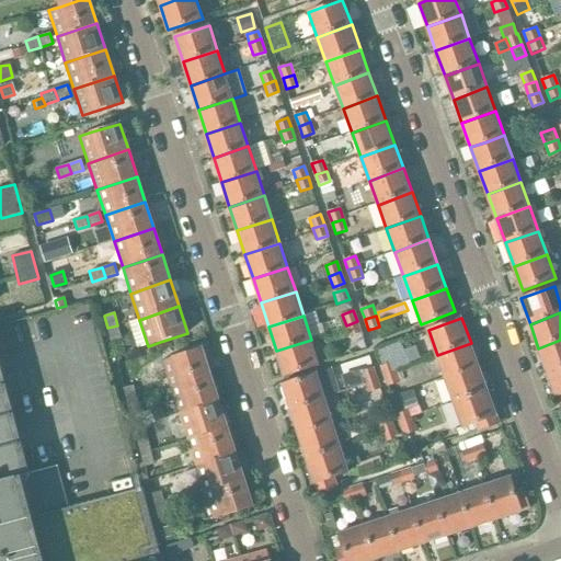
[(357,321),(346,325),(350,335),(361,332),(357,321)]
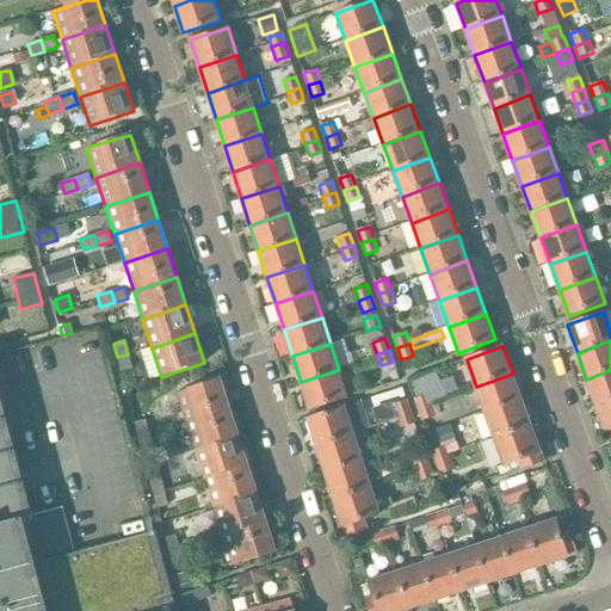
[(128,355),(117,357),(121,371),(131,369),(128,355)]
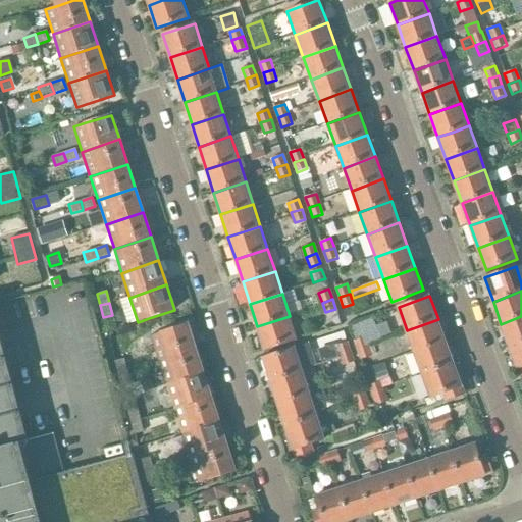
[(290,316),(257,326),(264,350),(297,338),(290,316)]
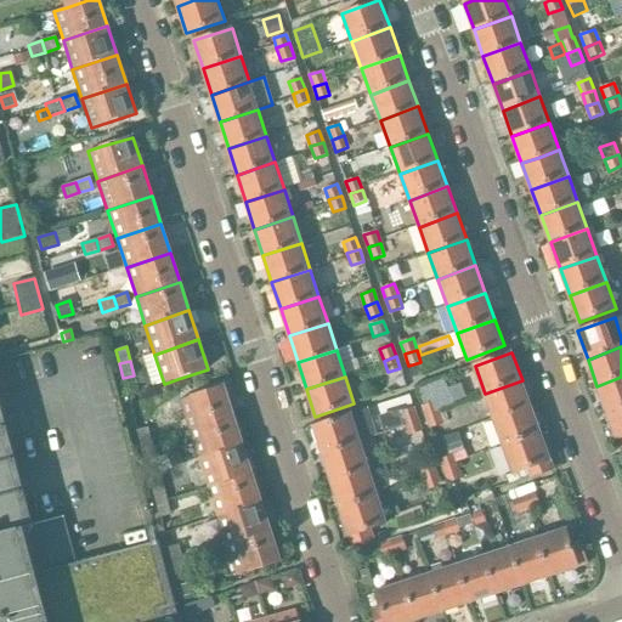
[(621,377),(597,386),(606,412),(621,406),(621,377)]
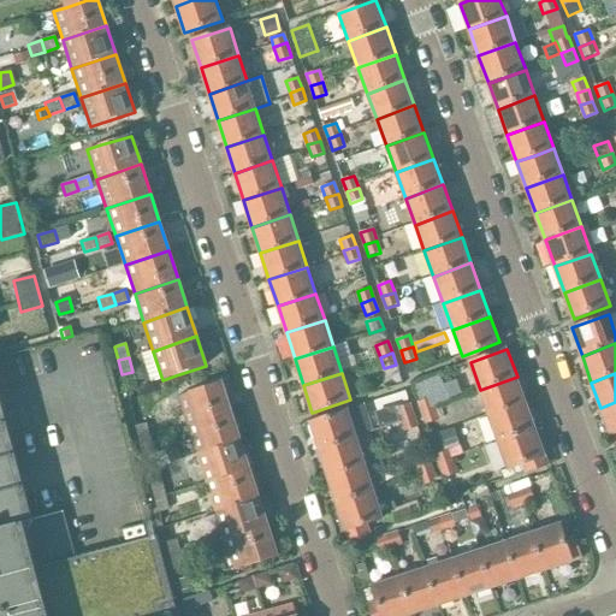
[(527,403),(517,377),(480,390),(489,416),(527,403)]
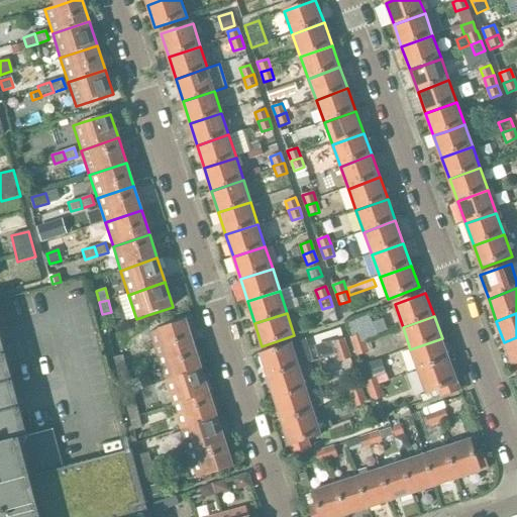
[(156,357),(194,345),(186,321),(161,329),(148,333),(156,357)]
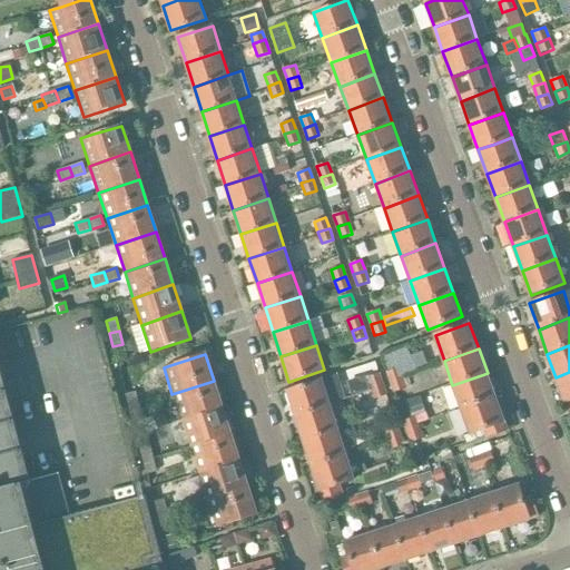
[(165,569),(145,495),(69,516),(58,473),(31,480),(21,442),(0,362),(0,569),(165,569)]
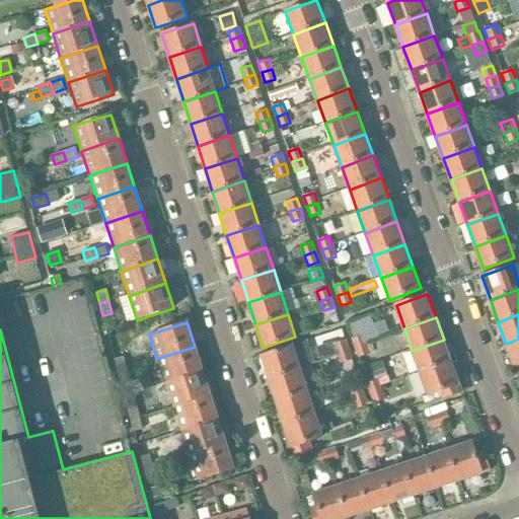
[(355,348),(367,345),(364,335),(352,339),(355,348)]
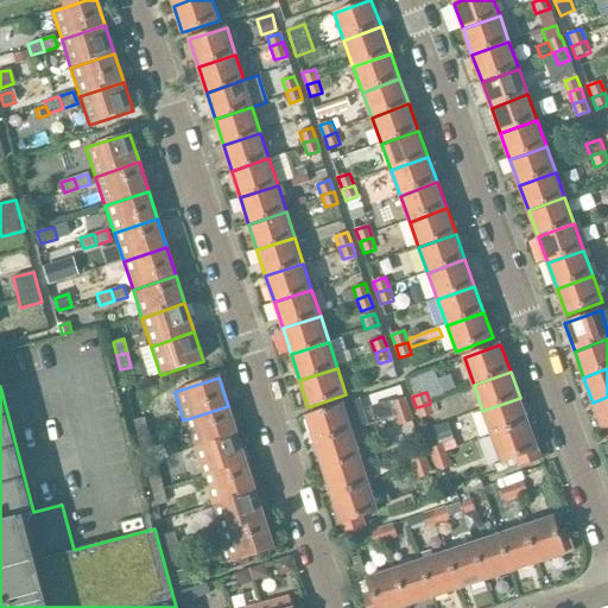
[(607,397),(593,403),(605,437),(607,436),(607,397)]
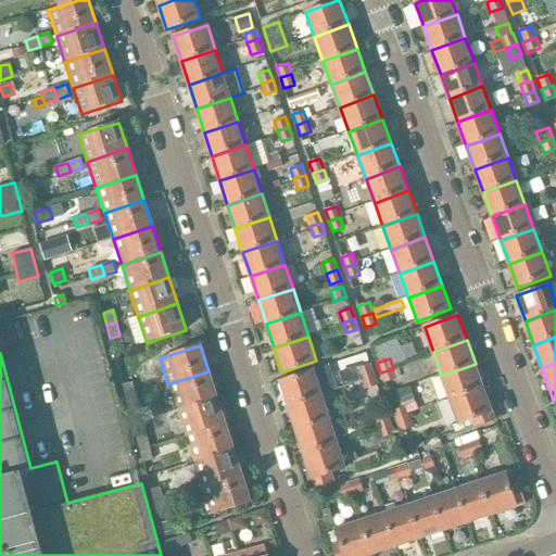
[(362,379),(374,375),(370,364),(357,368),(362,379)]
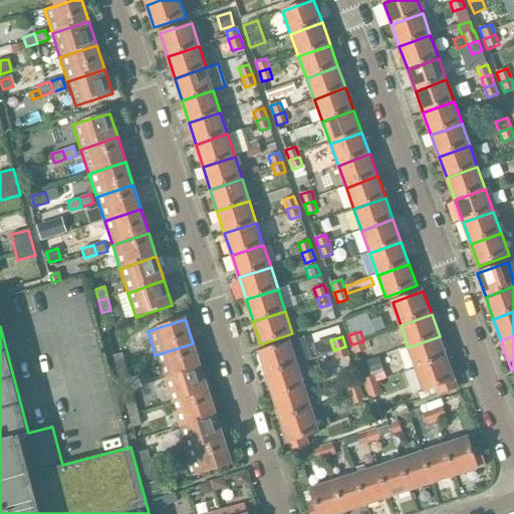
[(448,358),(440,336),(408,347),(416,370),(448,358)]
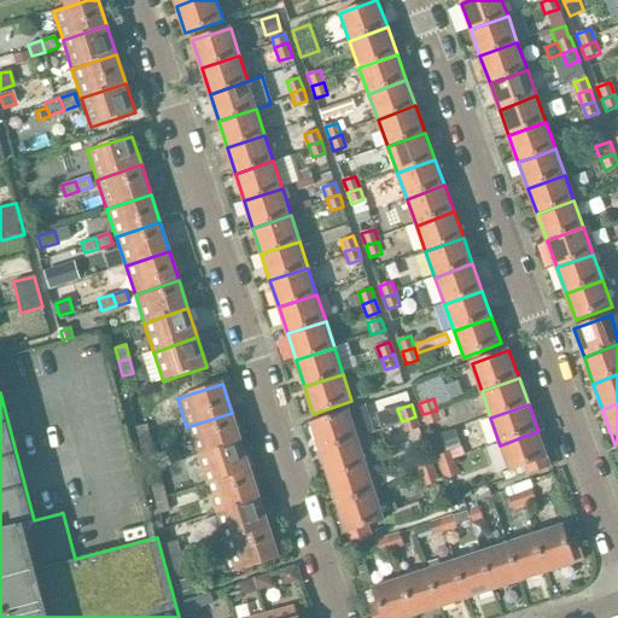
[(397,407),(375,414),(380,429),(402,421),(397,409),(397,407)]
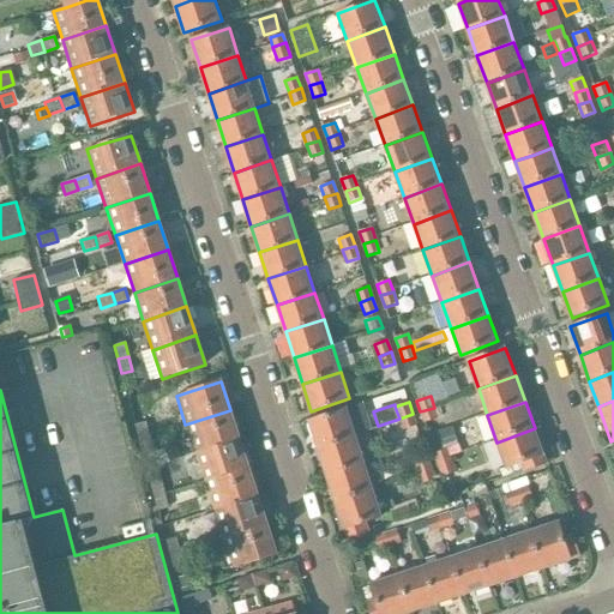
[(318,447),(355,435),(347,408),(309,421),(318,447)]
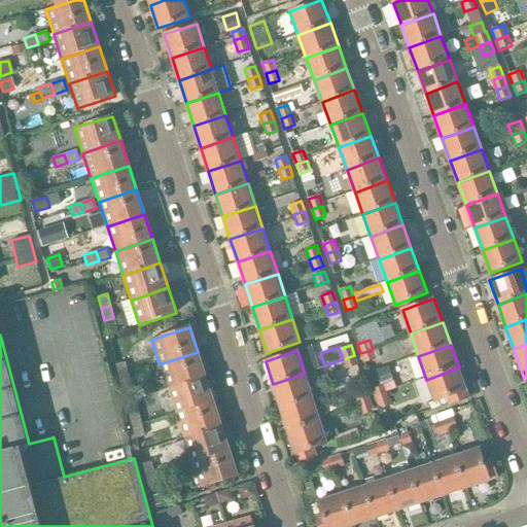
[(373,350),(360,353),(363,363),(376,359),(373,350)]
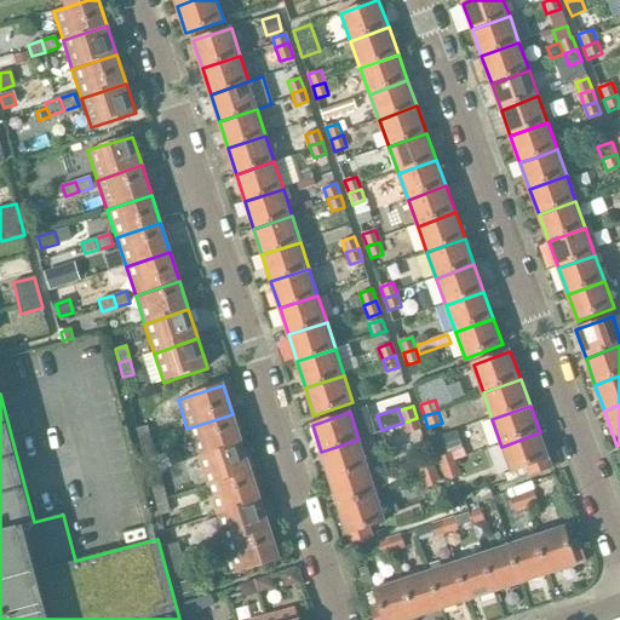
[(241,443),(233,414),(187,429),(196,458),(211,453),(241,443)]
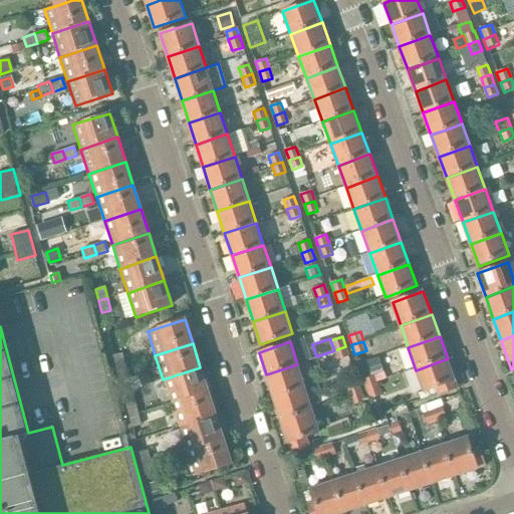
[(345,346),(334,350),(337,360),(349,356),(345,346)]
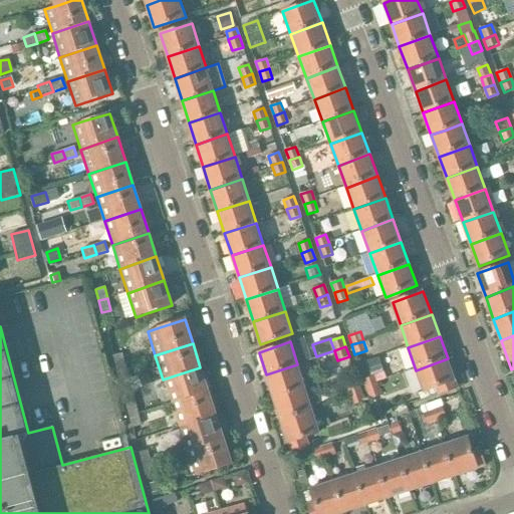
[(115,368),(125,365),(121,353),(112,355),(115,368)]
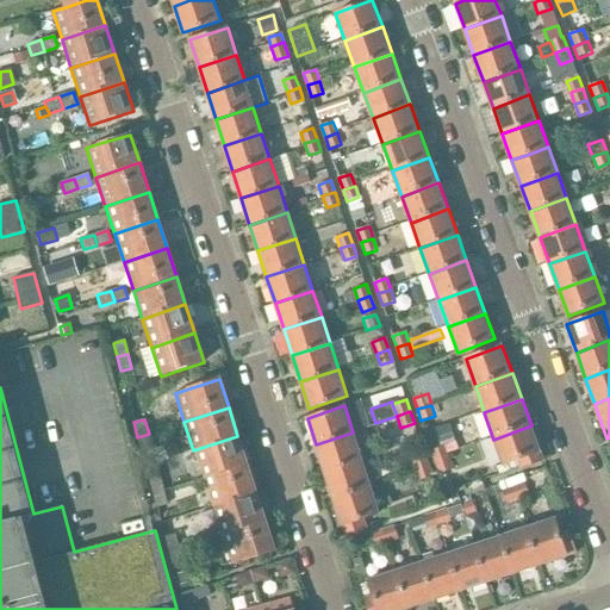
[(531,425),(493,440),(503,465),(518,460),(521,467),(543,459),(531,425)]
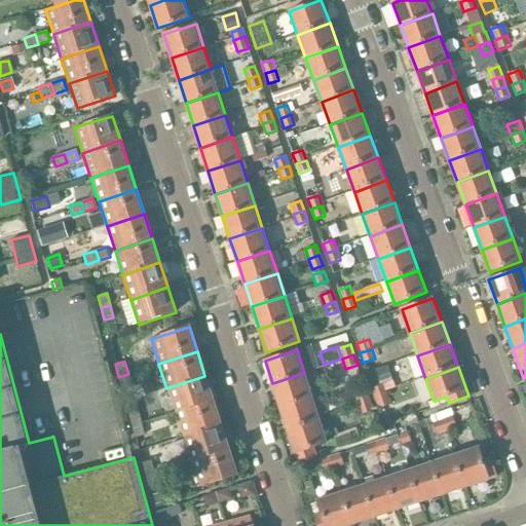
[(272,383),(279,406),(312,396),(304,373),(272,383)]
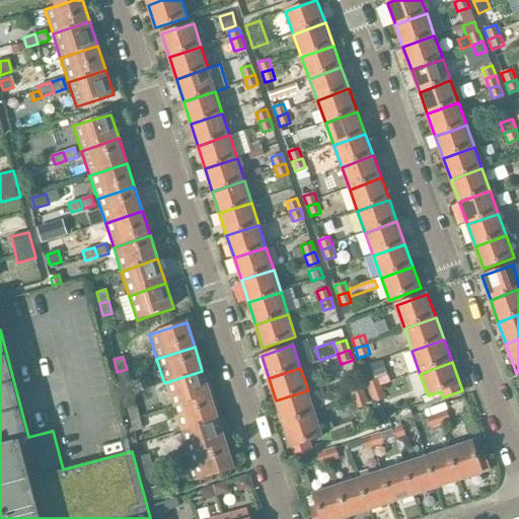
[(127,369),(117,372),(121,384),(130,382),(127,369)]
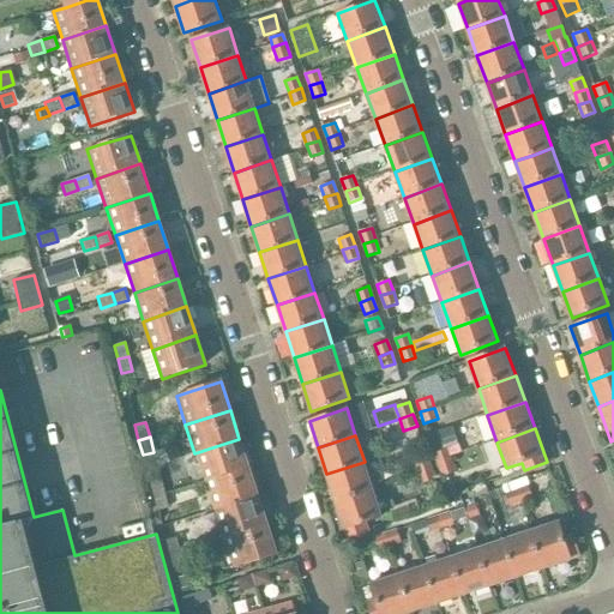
[(209,449),(218,477),(248,468),(239,439),(209,449)]
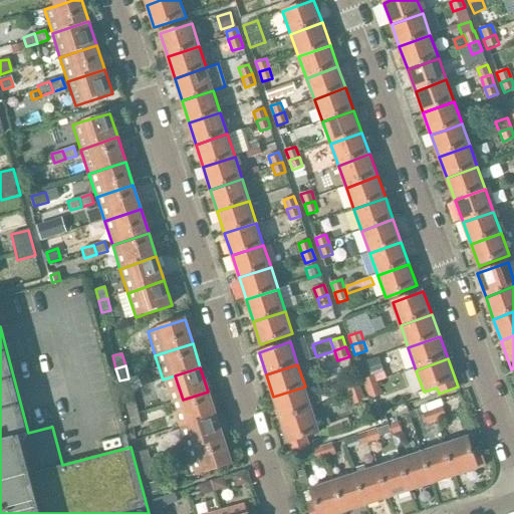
[(367,389),(378,386),(374,375),(364,378),(367,389)]
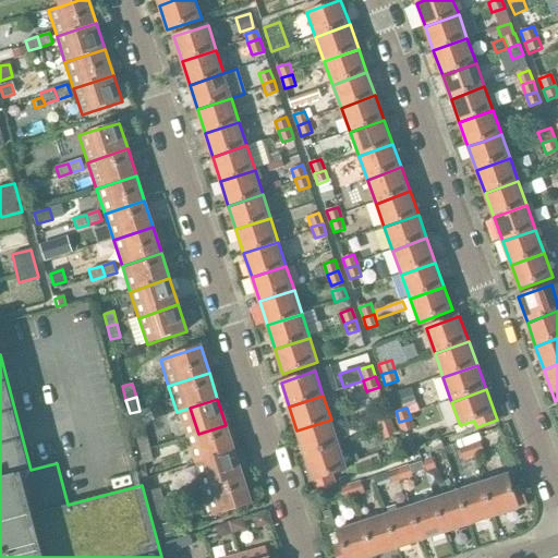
[(379,429),(392,425),(389,414),(376,419),(379,429)]
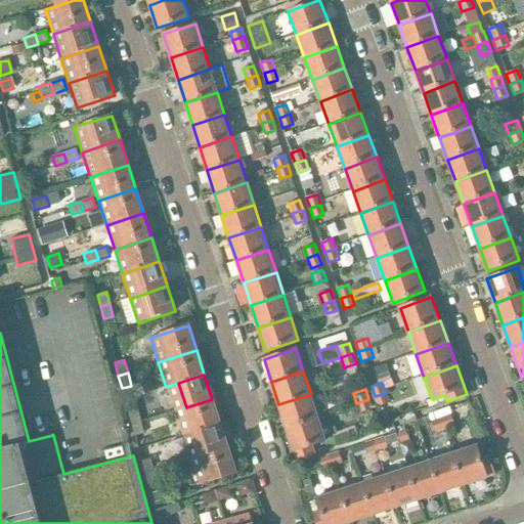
[(386,393),(375,396),(379,406),(389,403),(386,393)]
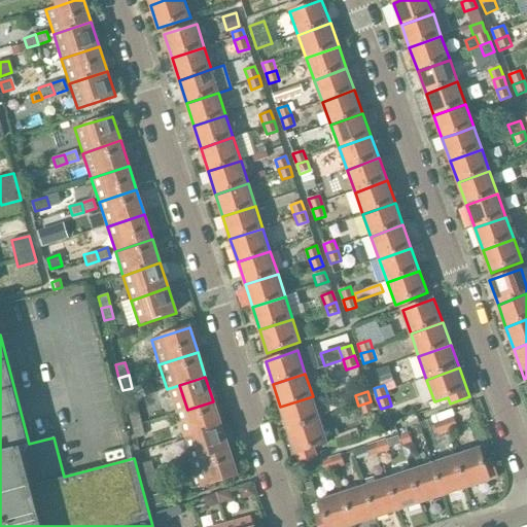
[(280,407),(288,430),(320,420),(313,396),(280,407)]
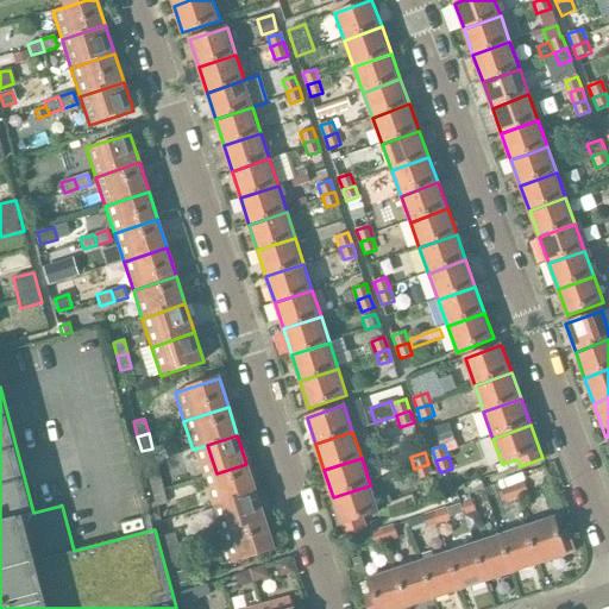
[(226,502),(256,493),(246,464),(217,473),(226,502)]
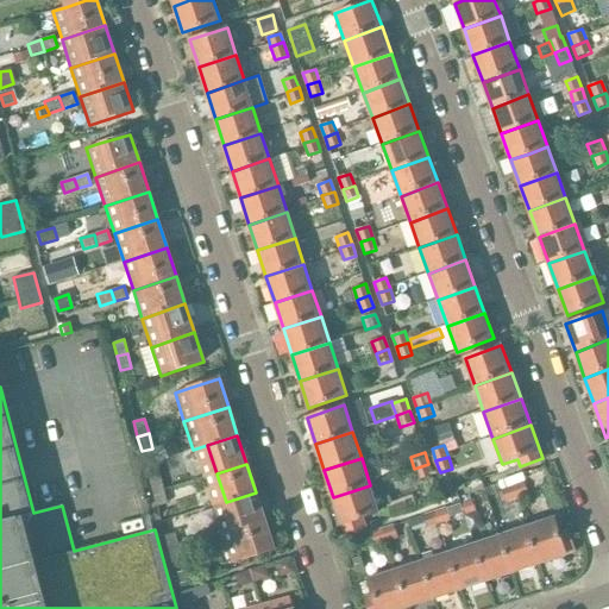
[(428,464),(414,469),(418,479),(432,475),(428,464)]
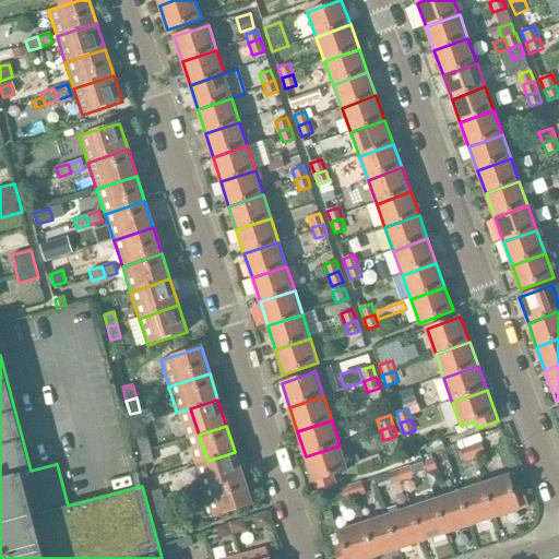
[(508,450),(499,428),(482,435),(489,456),(508,450)]
